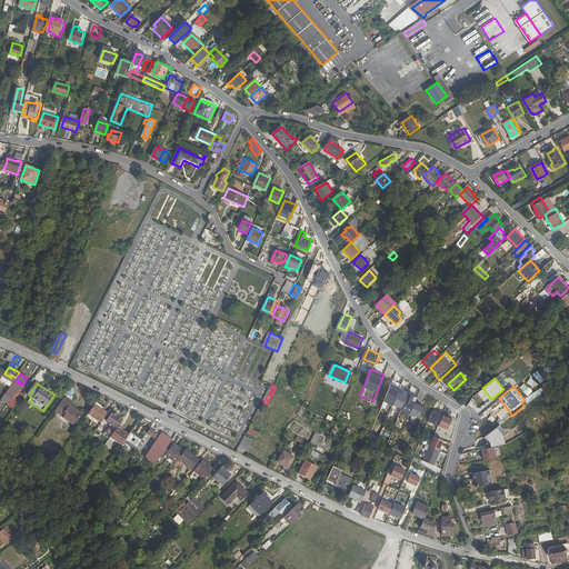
[(18,402),(25,392),(19,388),(12,398),(18,402)]
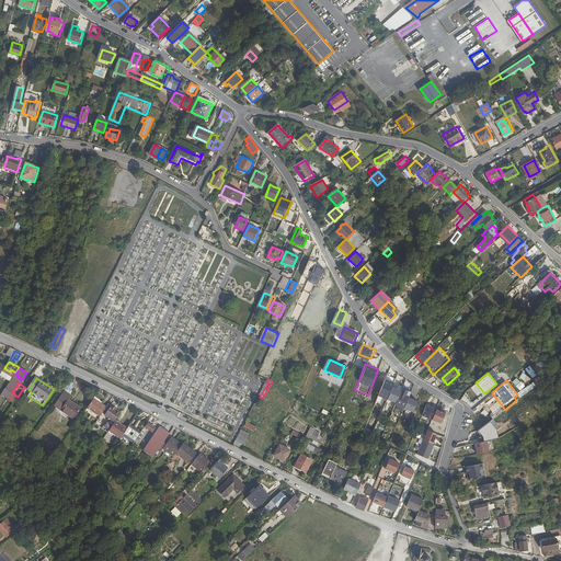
[(402,392),(393,389),(388,401),(397,405),(402,392)]
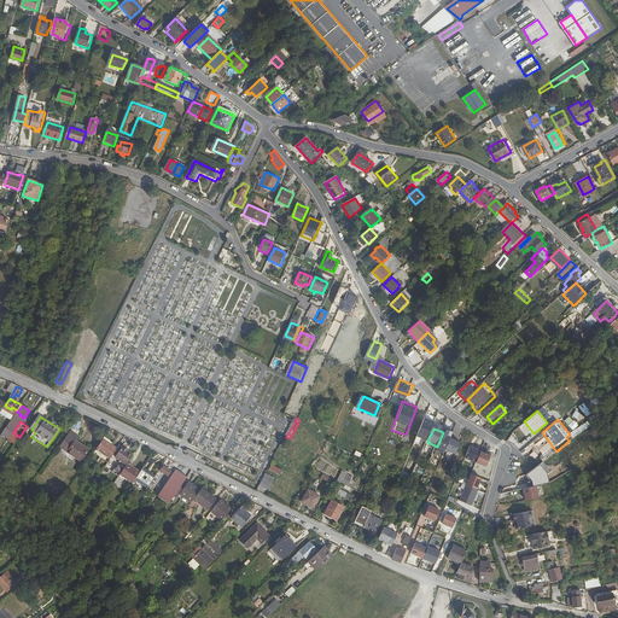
[(454,435),(444,431),(443,432),(437,447),(435,454),(444,459),(447,453),(452,441),(454,435)]
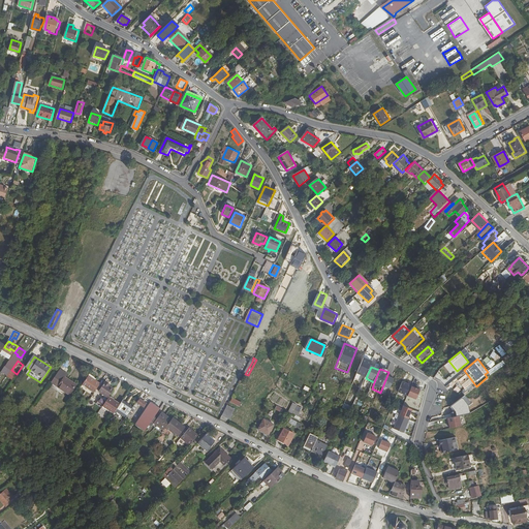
[(65,379),(67,376),(60,371),(52,384),(69,397),(76,386),(65,379)]
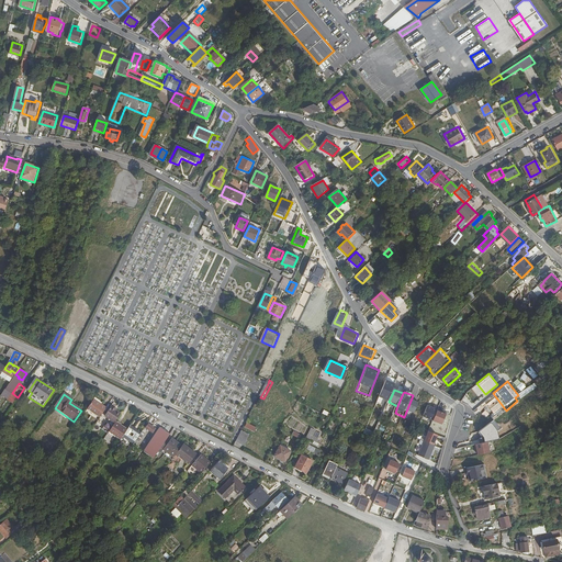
[(419,404),(411,401),(406,412),(415,415),(419,404)]
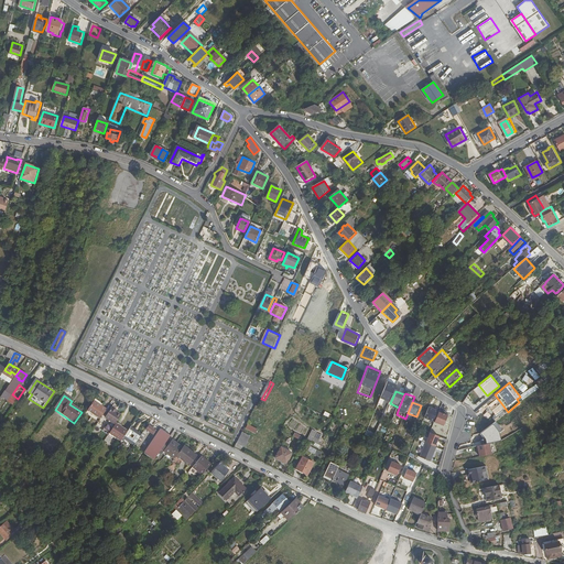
[(98,408),(93,404),(87,412),(100,420),(106,410),(99,405),(98,408)]
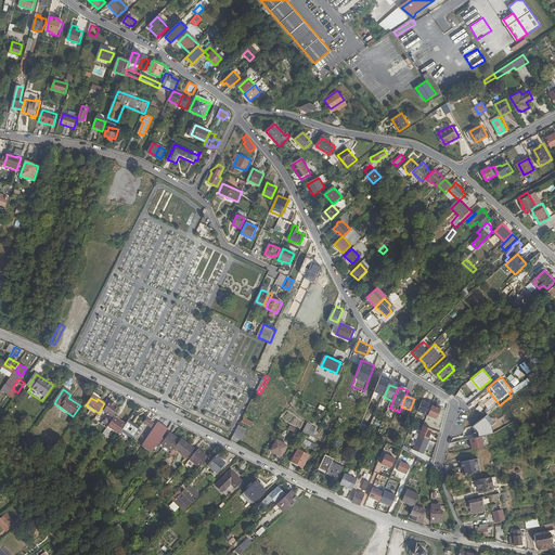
[(434,405),(423,401),(418,412),(428,416),(433,407),(434,405)]
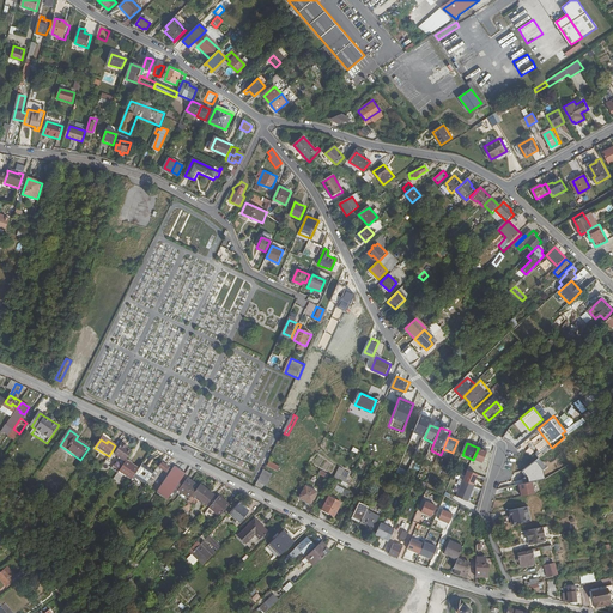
[(126,461),(132,453),(126,449),(125,448),(125,447),(121,444),(114,456),(121,461),(125,462),(126,461)]
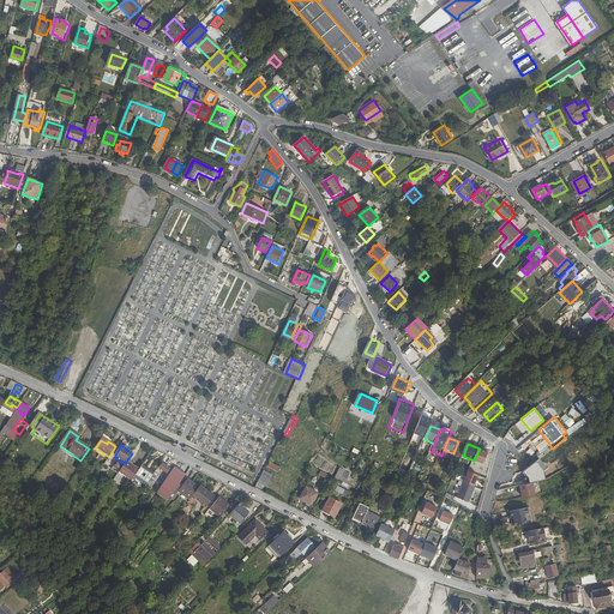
[(107,461),(109,457),(95,449),(92,452),(107,461)]
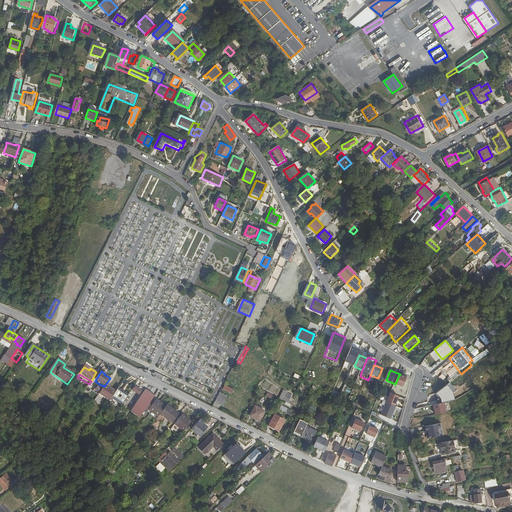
[(407,378),(399,375),(395,384),(404,387),(407,378)]
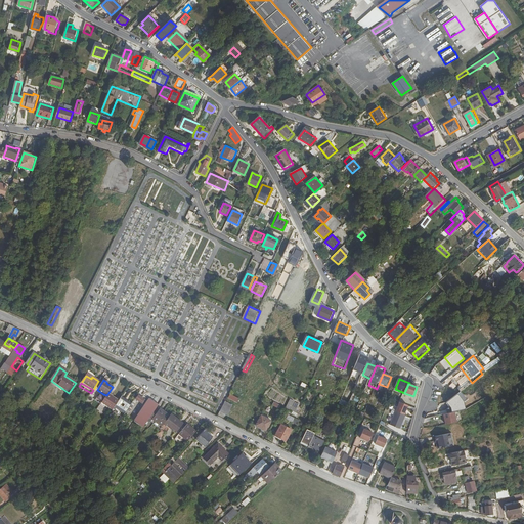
[(232,393),(230,398),(239,402),(242,398),(232,393)]
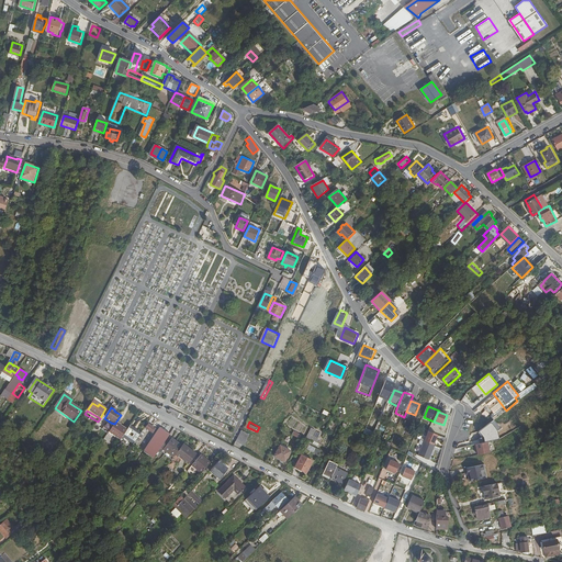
[(103,428),(109,431),(114,424),(111,423),(109,426),(107,424),(103,428)]
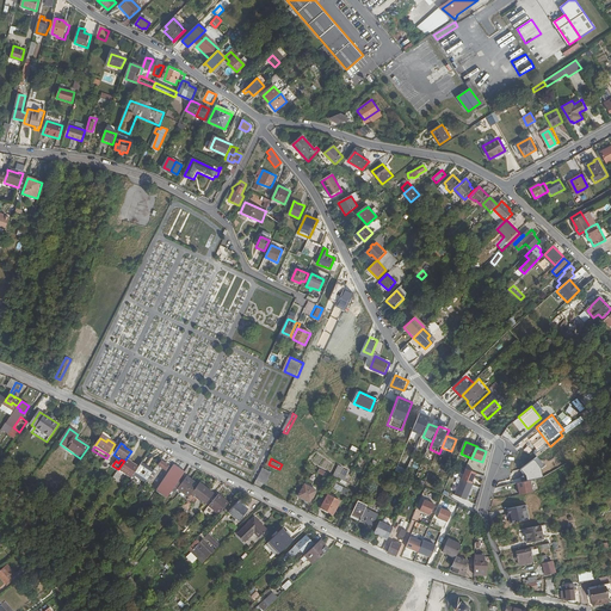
[(137,468),(125,460),(124,461),(118,469),(118,470),(123,474),(130,479),(133,476),(137,468)]
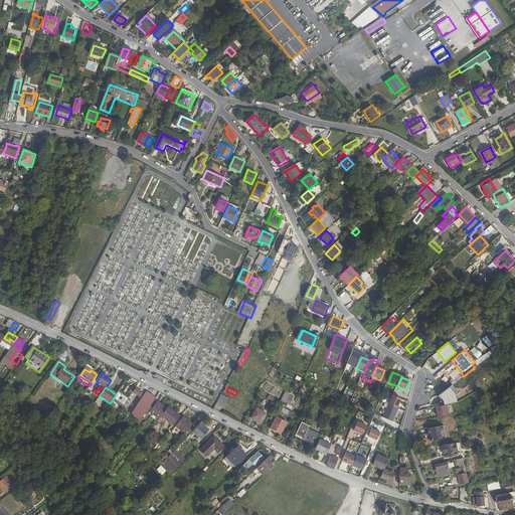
[(129,397),(119,390),(116,394),(112,401),(122,408),(129,397)]
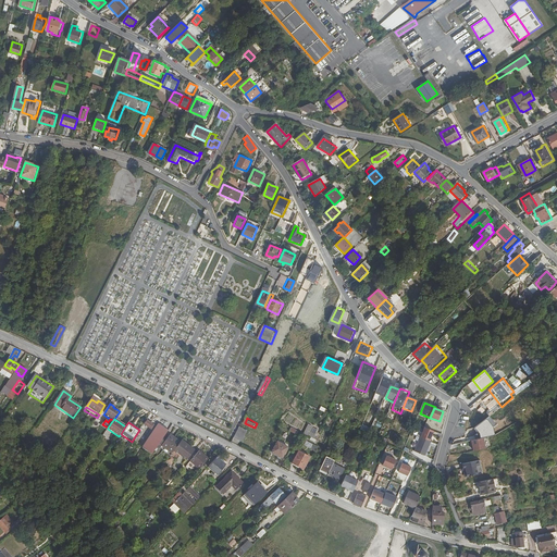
[(306,433),(308,434),(310,435),(314,426),(310,423),(306,433)]
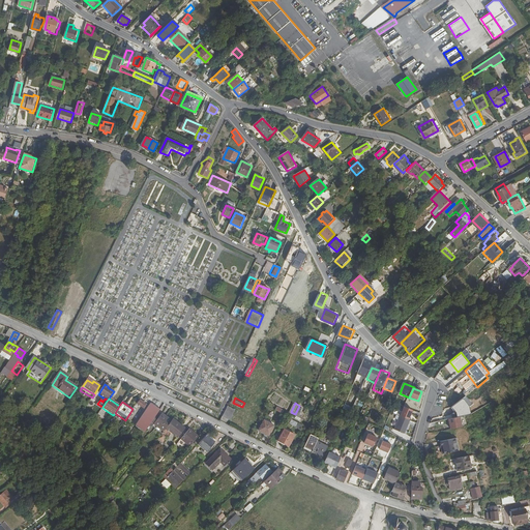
[(160,410),(151,404),(136,427),(145,434),(149,427),(156,416),(160,410)]
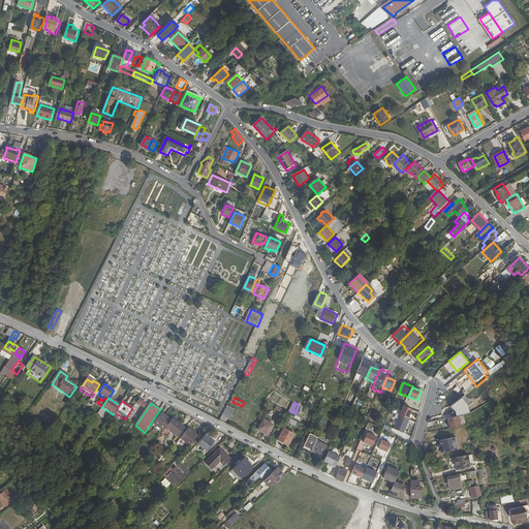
[(229,405),(224,414),(231,418),(237,408),(229,405)]
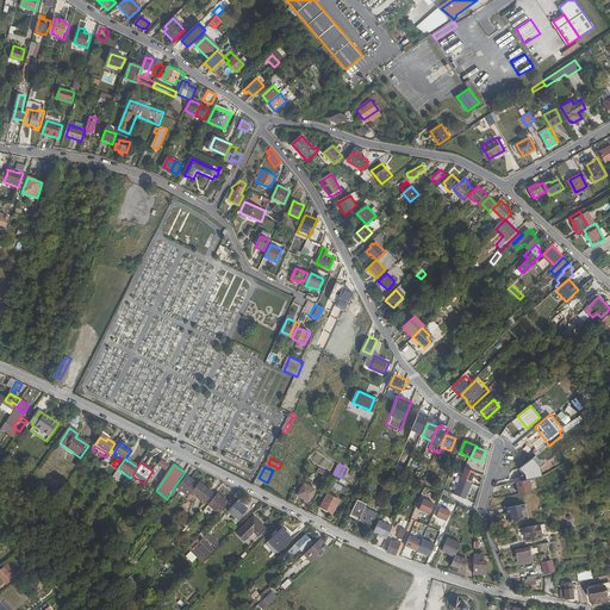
[(477,472),(467,467),(462,479),(473,483),(477,472)]
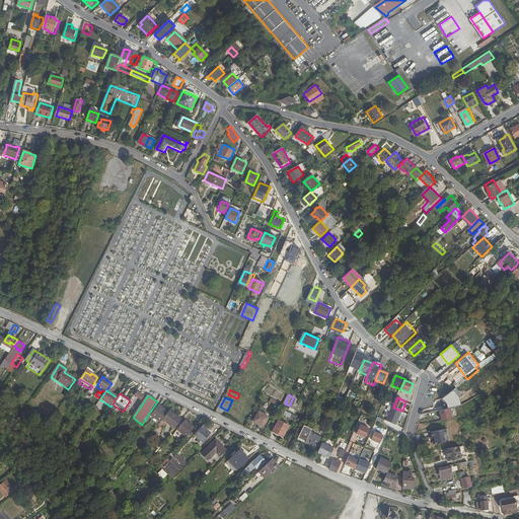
[(146,418),(158,426),(167,413),(157,406),(155,409),(153,408),(146,418)]
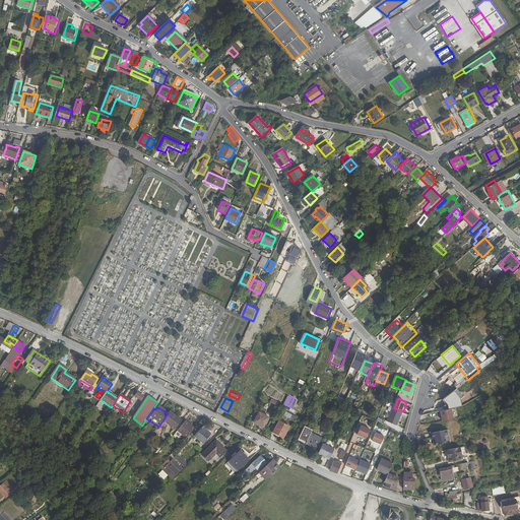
[(403,411),(394,408),(389,421),(398,426),(404,412),(403,411)]
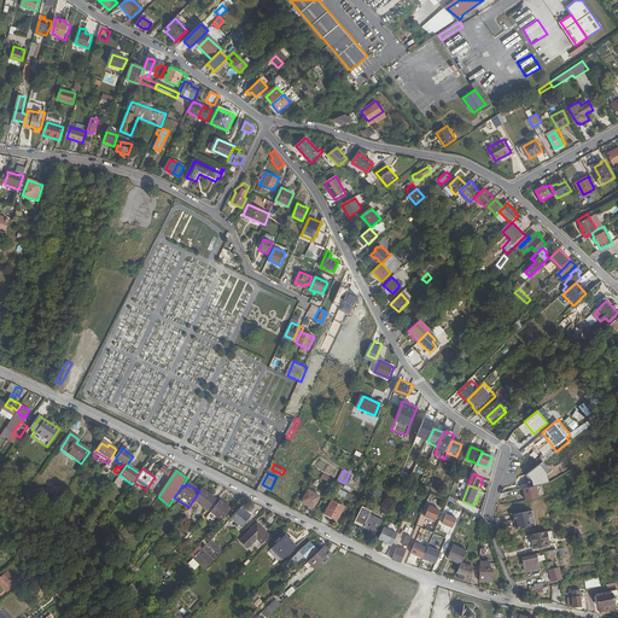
[(537,487),(523,489),(524,496),(526,496),(528,501),(540,497),(537,487)]
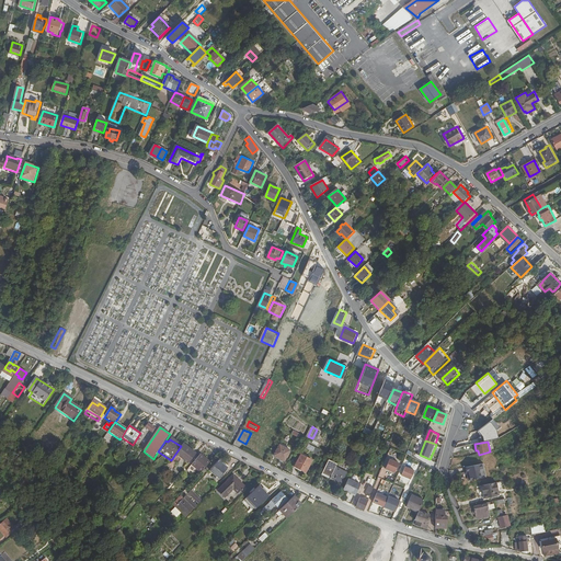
[(196,454),(183,444),(175,455),(189,464),(196,454)]
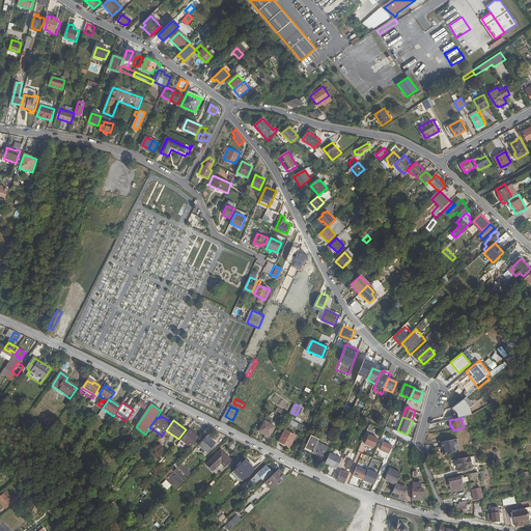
[(277,426),(267,421),(261,431),(272,436),(277,426)]
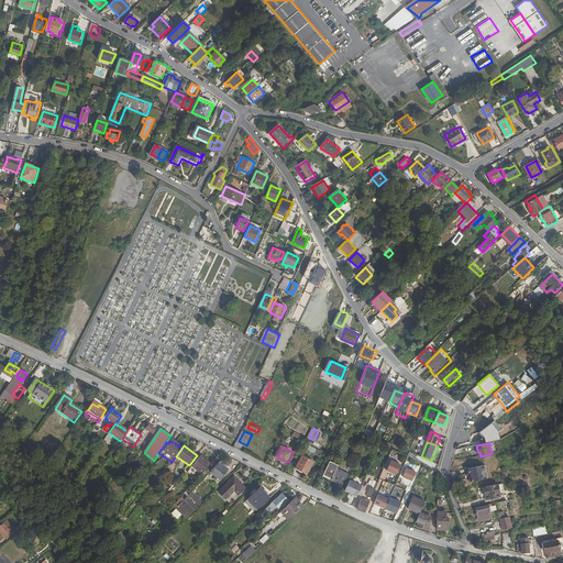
[(316,461),(305,455),(298,468),(309,473),(316,461)]
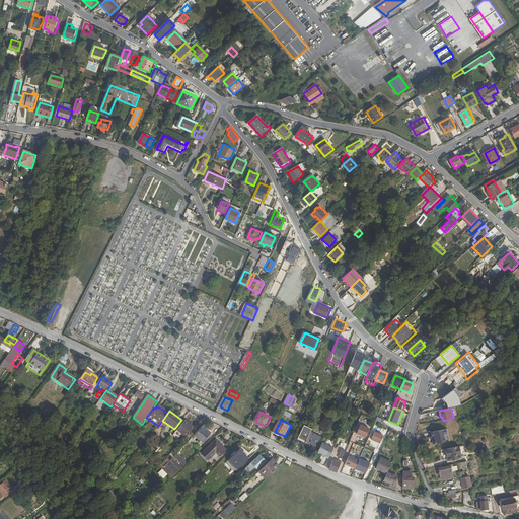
[(186,438),(194,427),(186,421),(173,436),(177,439),(181,435),(186,438)]
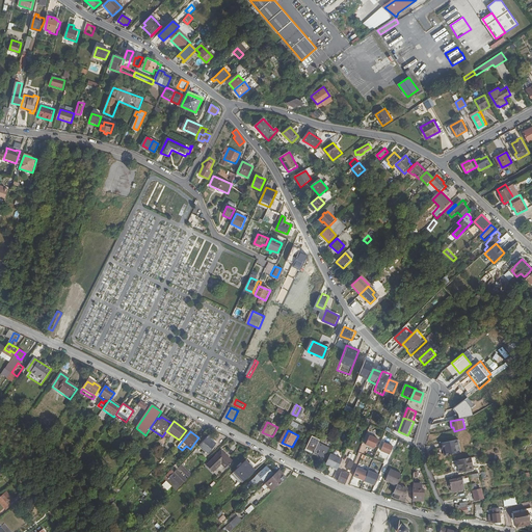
[(216,444),(208,436),(198,447),(208,454),(216,444)]
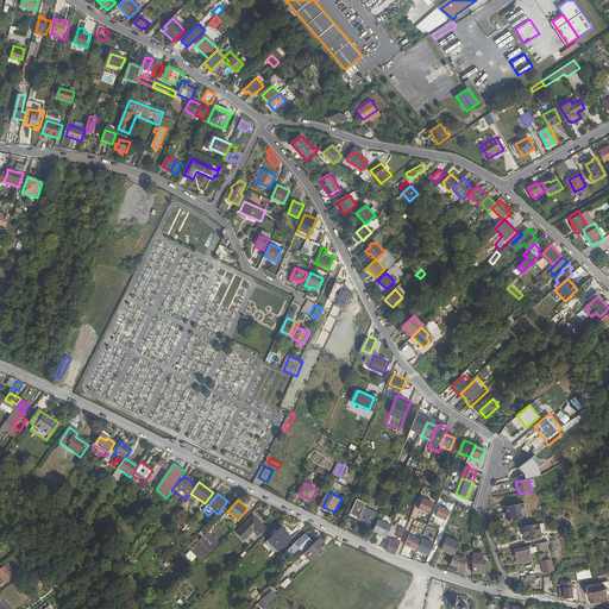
[(360,518),(359,519),(359,520),(362,520),(362,519),(374,523),(380,512),(366,506),(368,503),(358,500),(352,514),(360,518)]
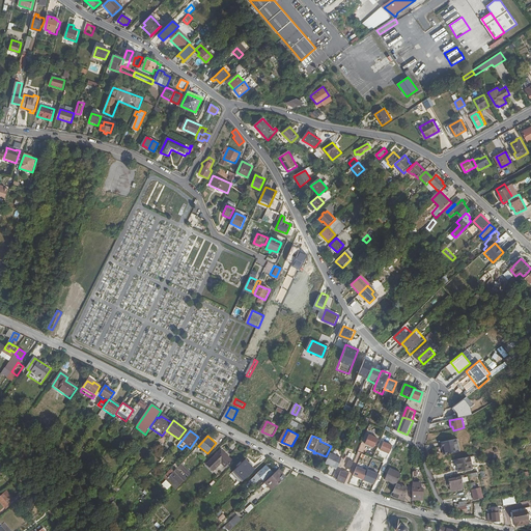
[(379,440),(370,436),(366,444),(375,448),(379,440)]
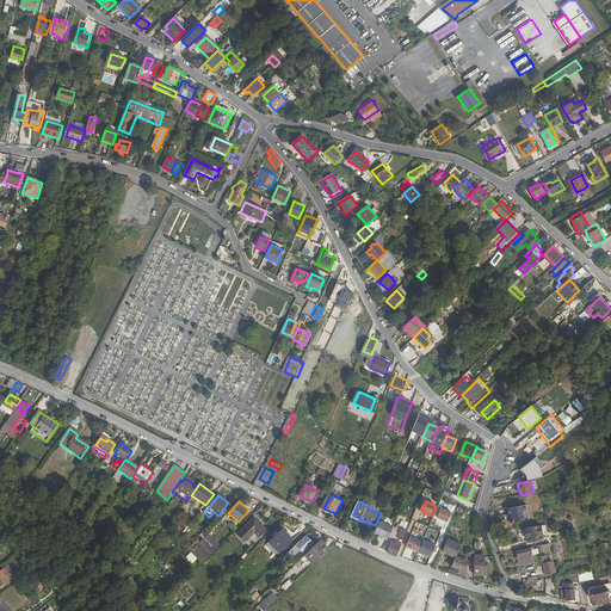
[(526,505),(508,508),(510,514),(512,513),(514,523),(526,520),(524,511),(528,511),(526,505)]
